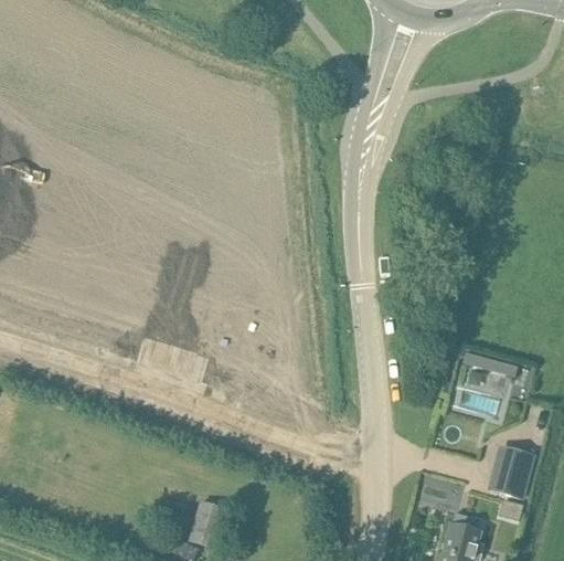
[(466,352),(464,362),(515,377),(518,366),(466,352)]
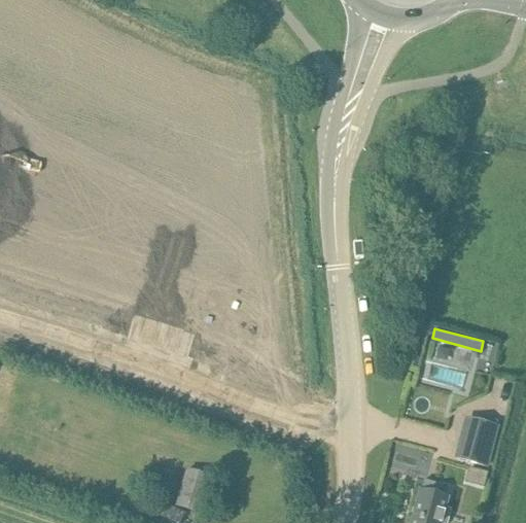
[(502,377),(500,386),(512,390),(515,381),(502,377)]
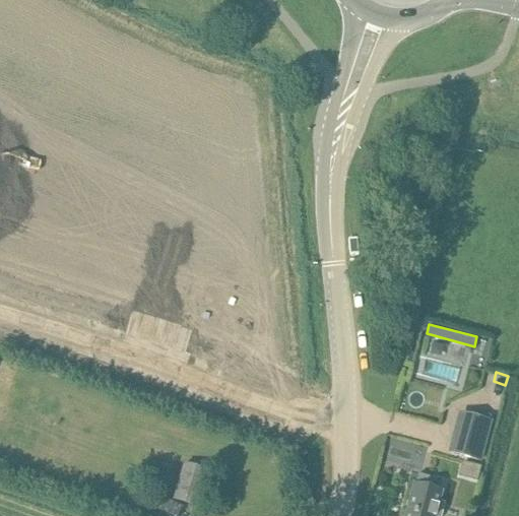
[(463,411),(453,450),(479,458),(491,418),(463,411)]
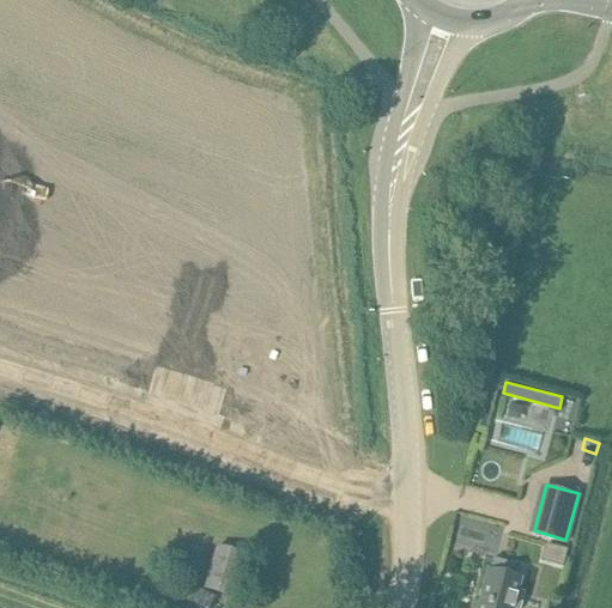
[(474,541),(476,535),(488,537),(494,517),(462,509),(455,536),(474,541)]
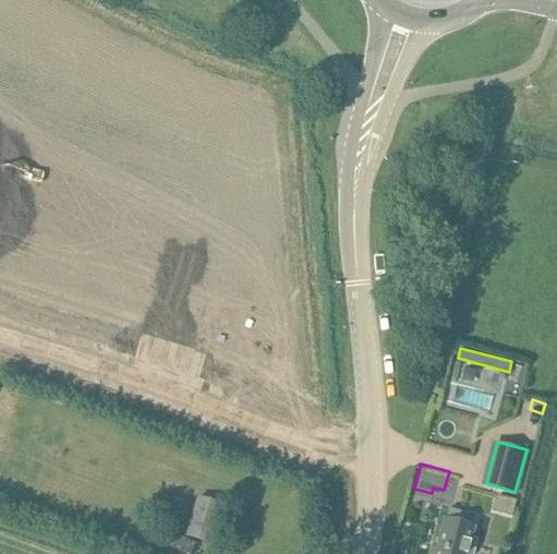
[(188,532),(191,533),(212,539),(222,502),(198,495),(188,532)]
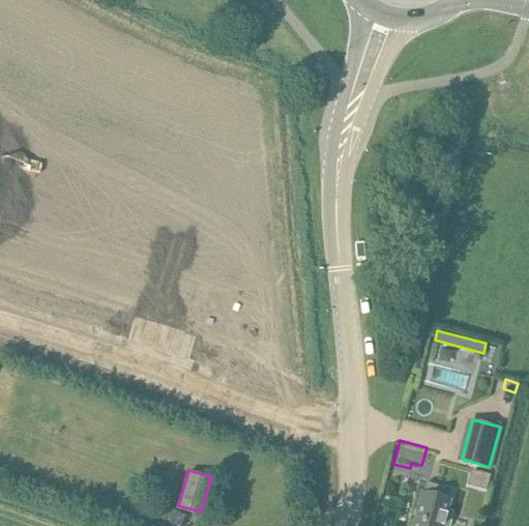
[(423,492),(421,492),(412,525),(443,525),(444,525),(449,525),(453,509),(448,508),(450,499),(435,495),(438,484),(427,480),(423,492)]
